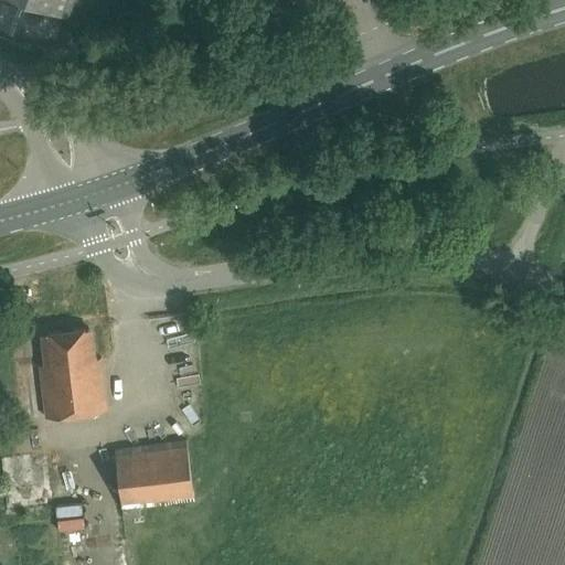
[(33,0),(66,13),(71,0),(33,0)]
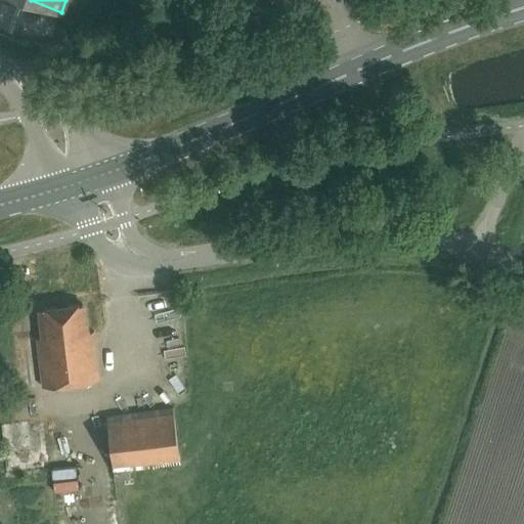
[(85,333),(82,304),(41,309),(44,338),(36,339),(42,387),(99,381),(93,332),(85,333)]
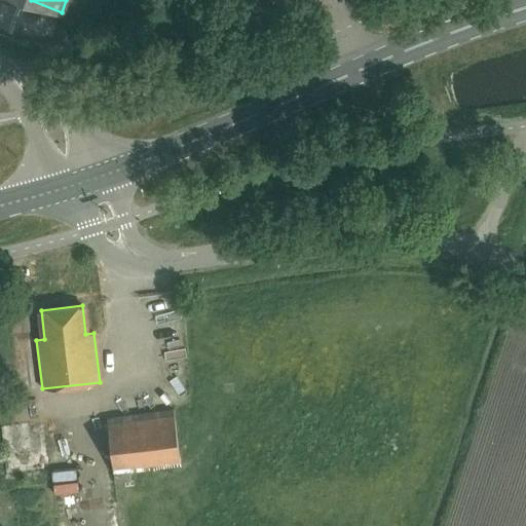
[(142,400),(143,408),(163,406),(162,397),(142,400)]
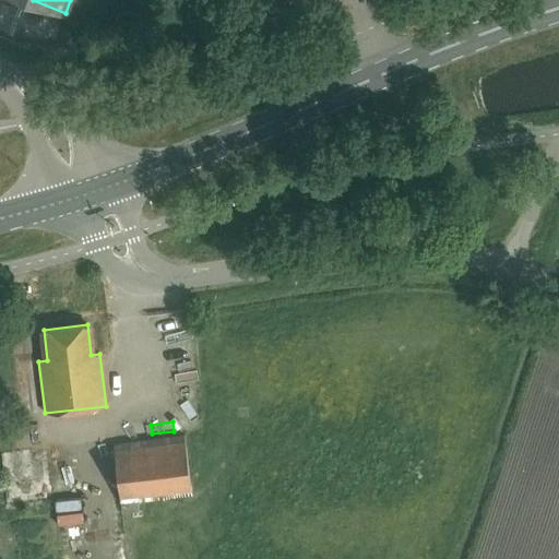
[(191,494),(183,435),(114,444),(123,513),(139,511),(138,501),(191,494)]
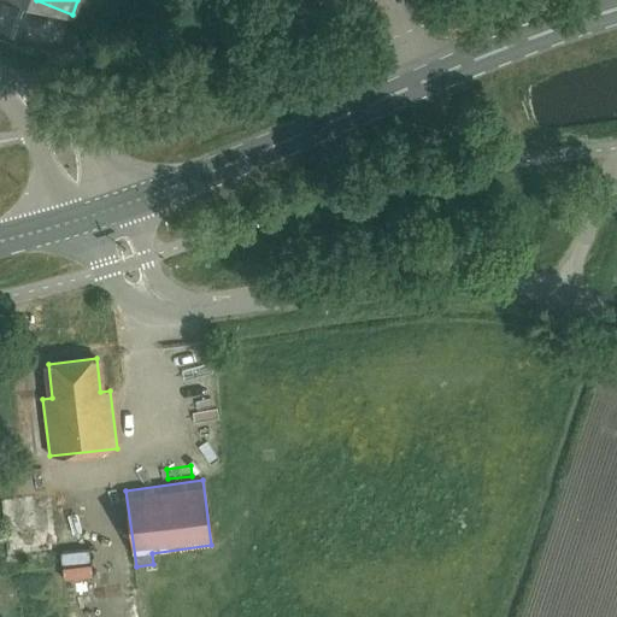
[(59,553),(54,495),(3,500),(7,558),(59,553)]
